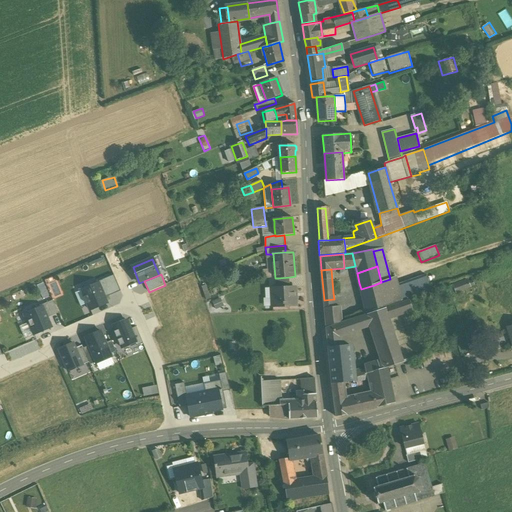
[(98,282),(98,283),(105,298),(121,291),(114,275),(98,282)]
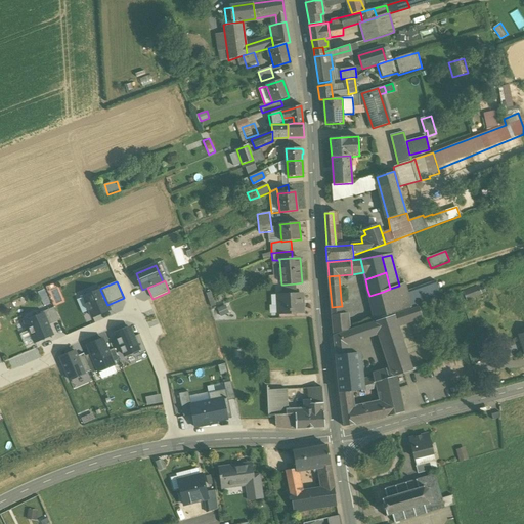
[(390,289),(383,292),(391,314),(391,316),(392,315),(419,306),(442,298),(436,281),(407,292),(406,284),(399,286),(390,289)]
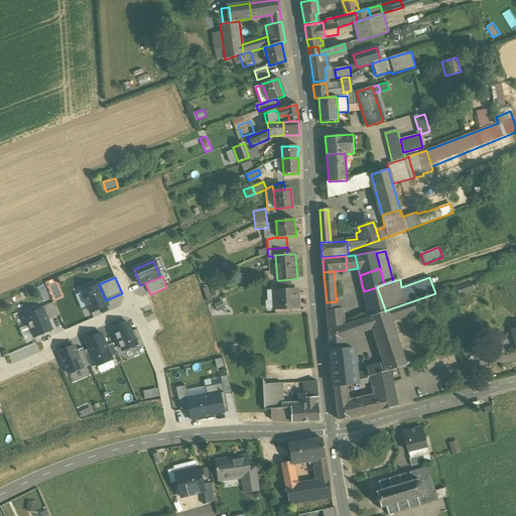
[(292,279),(280,280),(280,291),(292,290),(292,279)]
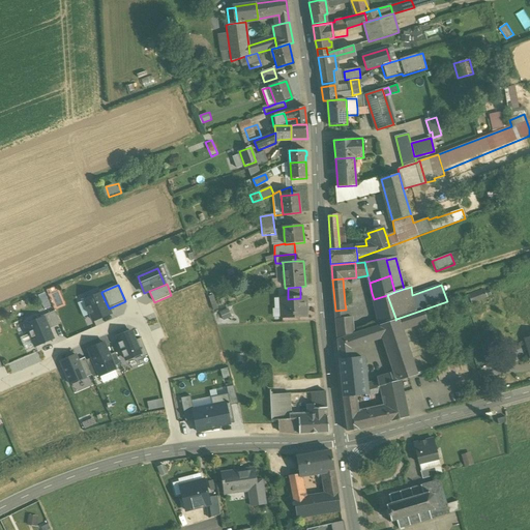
[(484,291),(469,296),(471,302),(487,297),(484,291)]
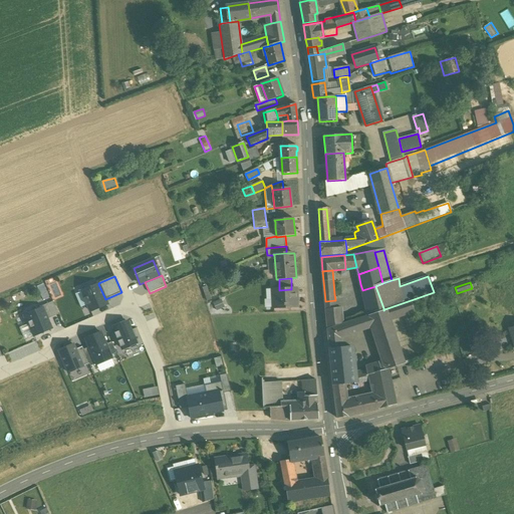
[(87,305),(90,311),(107,304),(105,299),(98,284),(82,291),(85,298),(84,298),(87,305)]
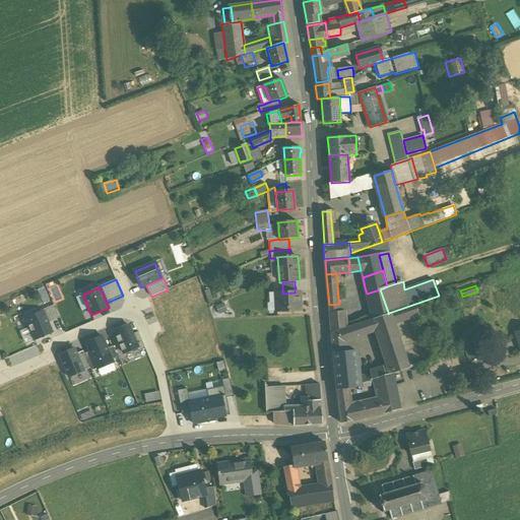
[(365,287),(338,298),(339,304),(344,302),(367,294),(365,287)]
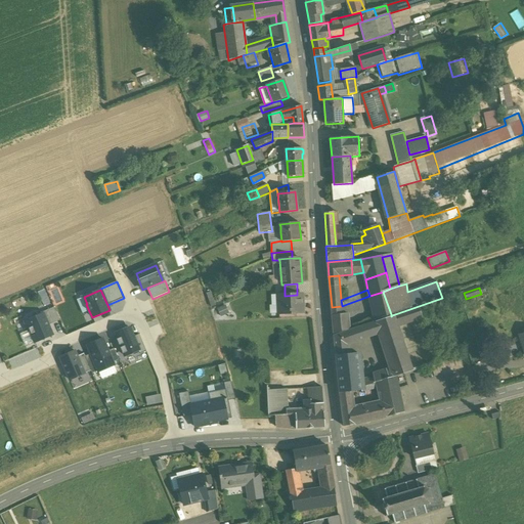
[(383,292),(369,296),(376,313),(378,319),(391,314),(383,292)]
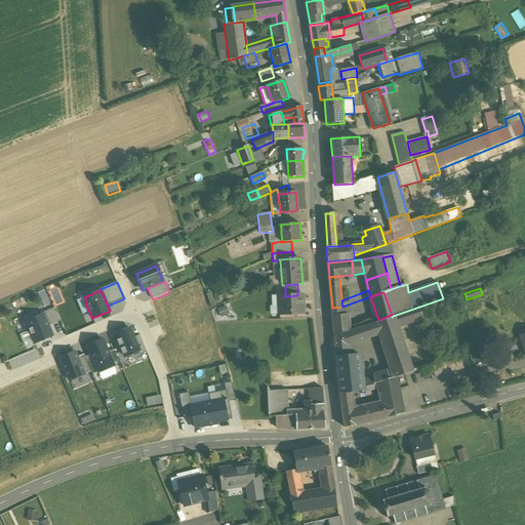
[(285,296),(284,296),(279,296),(280,314),(305,313),(304,295),(297,295),(285,296)]
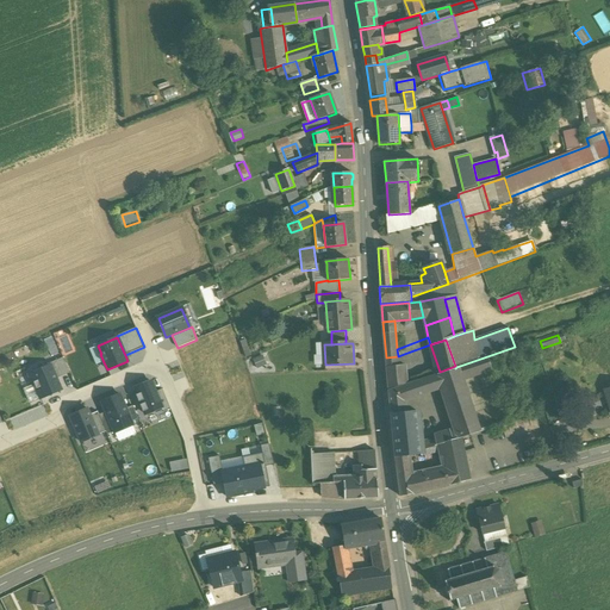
[(398,356),(386,358),(388,388),(406,383),(404,354),(398,356)]
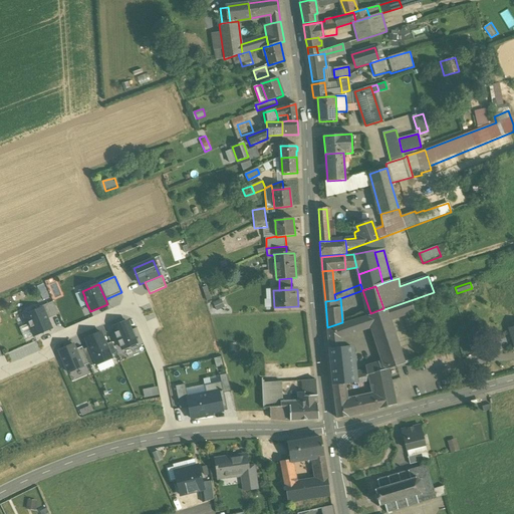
[(411,300),(384,309),(403,364),(417,360),(404,316),(415,313),(411,300)]
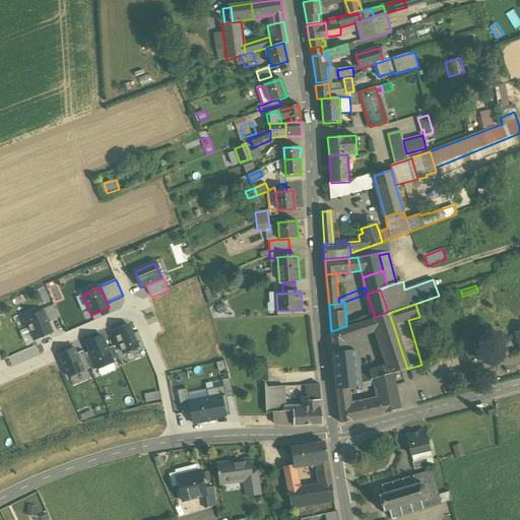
[(43,310),(44,312),(48,323),(59,319),(54,305),(43,310)]
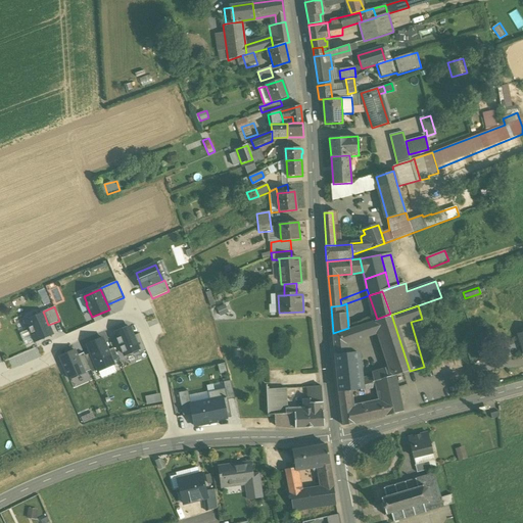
[(375,313),(368,315),(370,321),(377,319),(375,313)]
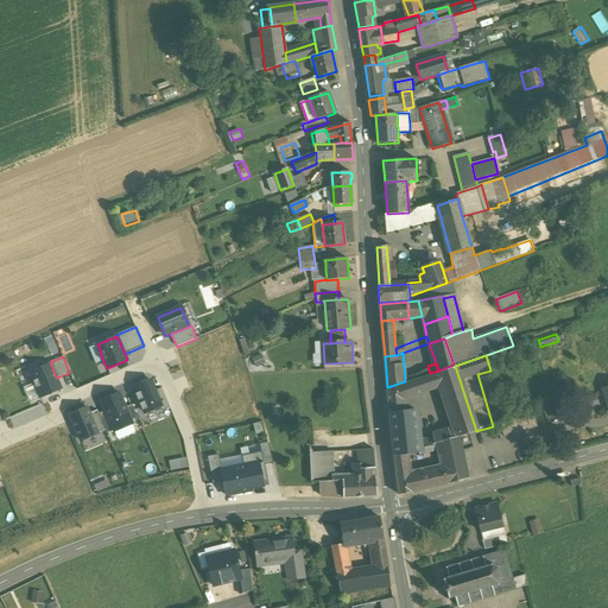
[(51,365),(29,373),(33,384),(35,384),(40,398),(61,390),(56,378),(51,365)]
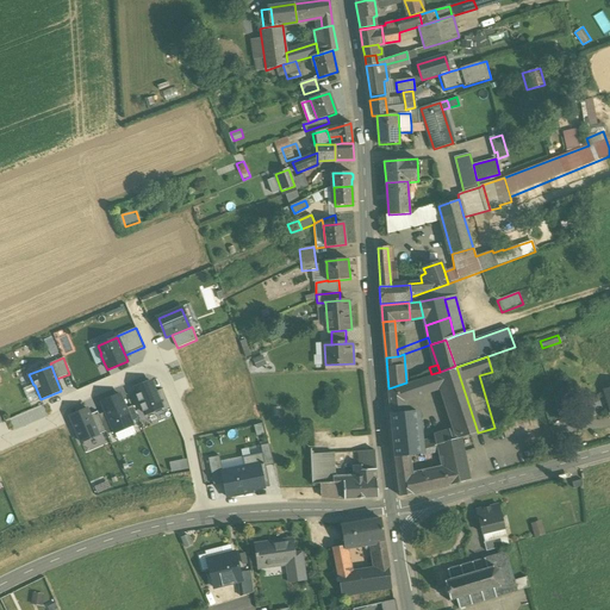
[(455,368),(436,374),(441,390),(455,429),(458,439),(460,439),(478,433),(456,367),(455,368)]
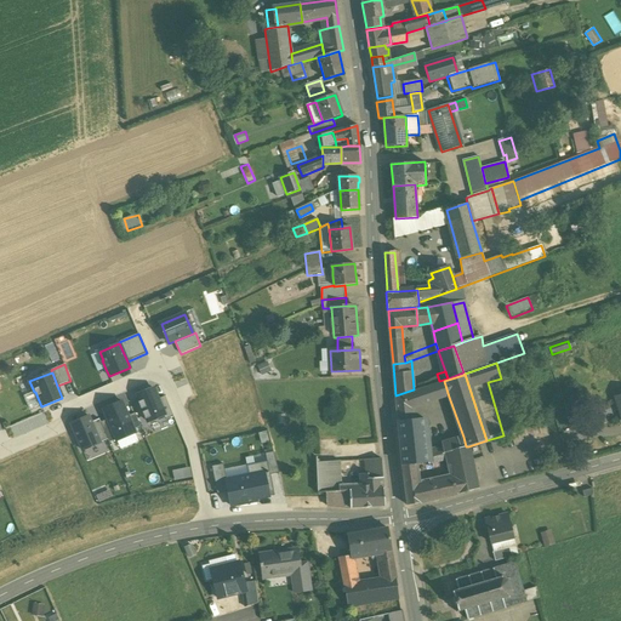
[(444,381),(394,398),(397,421),(412,420),(411,409),(449,397),(444,381)]
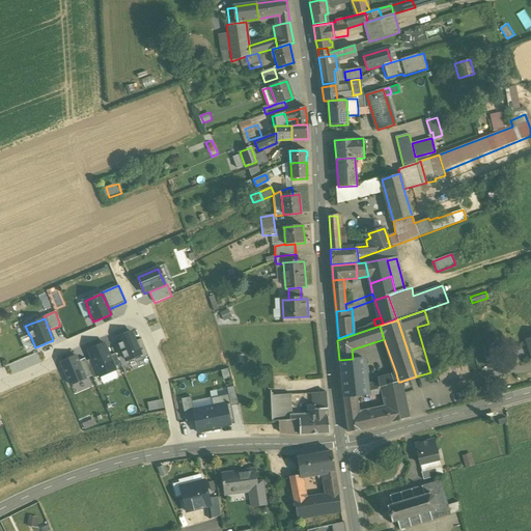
[(127,362),(141,355),(135,341),(132,332),(116,338),(127,362)]
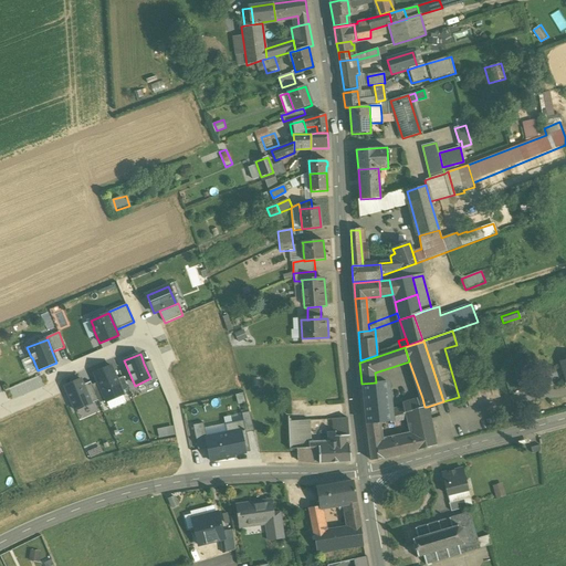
[(150,362),(144,364),(150,378),(153,383),(158,380),(150,362)]
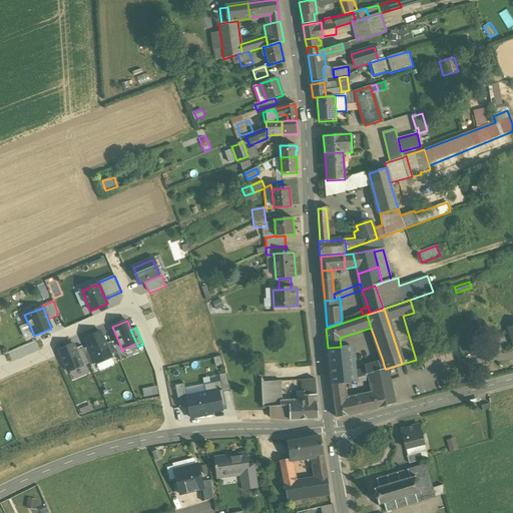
[(106,345),(101,333),(85,339),(89,348),(96,364),(96,365),(112,358),(111,356),(106,345)]
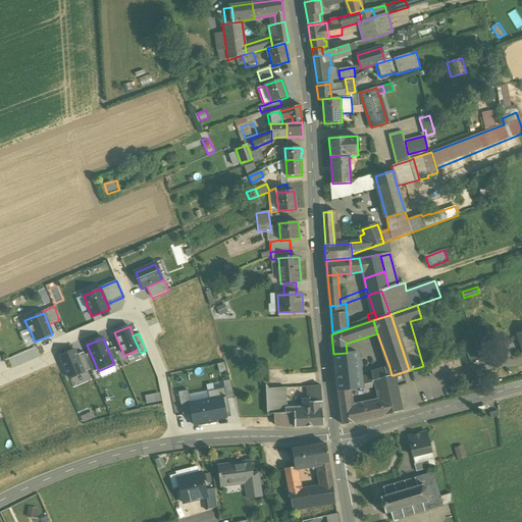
[(113,348),(108,351),(113,362),(118,359),(113,348)]
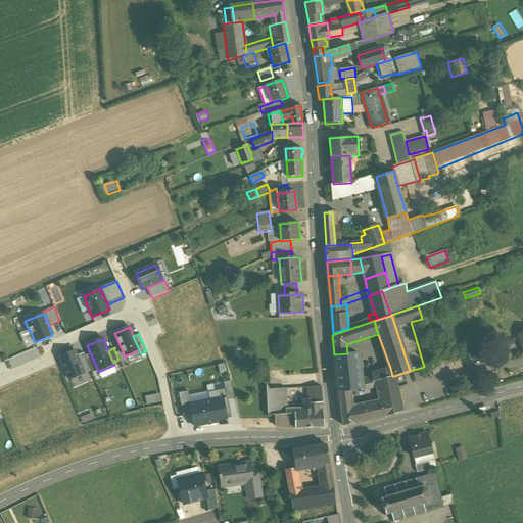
[(59,358),(69,380),(84,373),(77,357),(75,350),(59,358)]
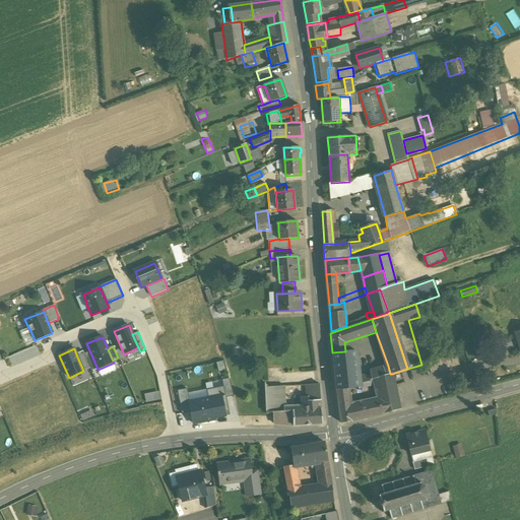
[(76,354),(83,371),(90,369),(84,354),(82,351),(76,354)]
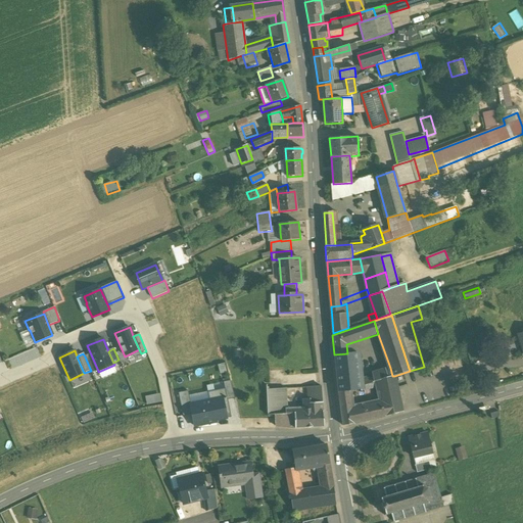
[(347,353),(334,354),(338,392),(351,391),(361,390),(360,383),(357,353),(347,353)]
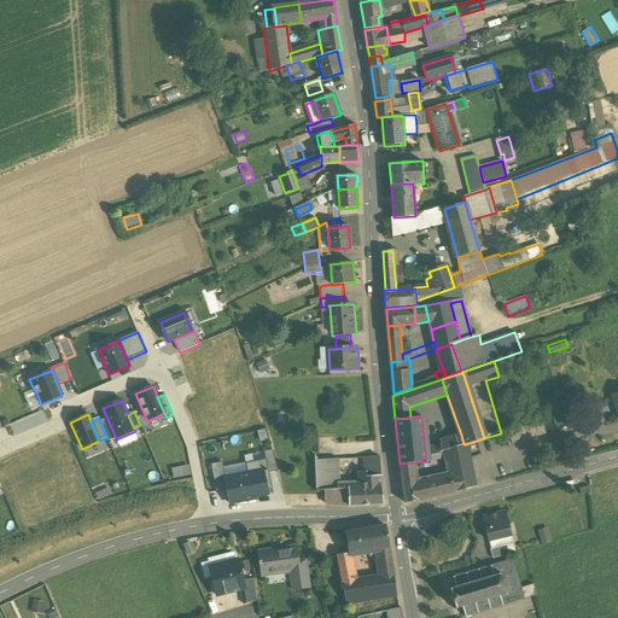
[(108,419),(100,421),(108,438),(109,441),(116,438),(108,419)]
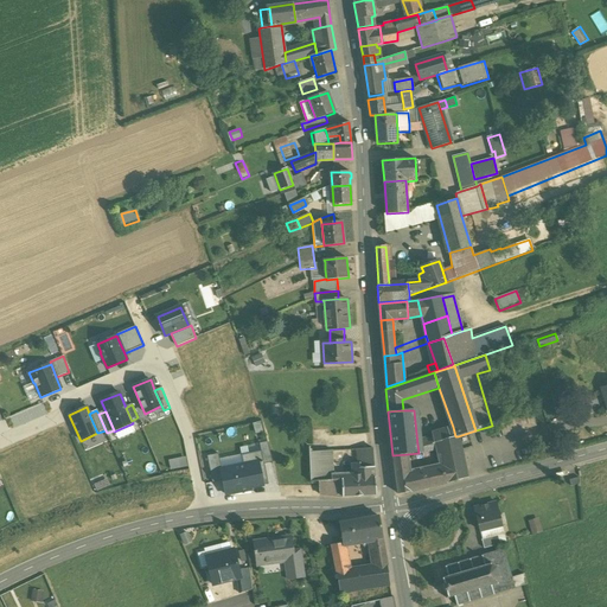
[(519,417),(499,423),(503,436),(523,430),(523,429),(519,417)]
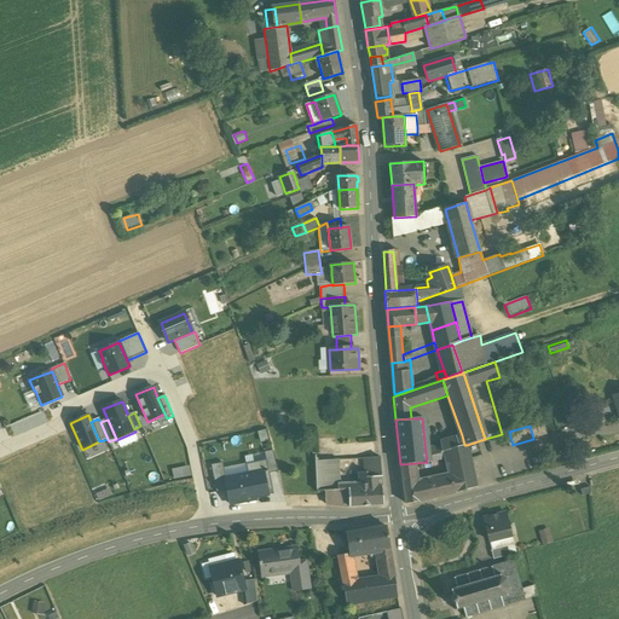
[(462,435),(439,443),(440,444),(441,450),(443,452),(446,451),(464,445),(462,435)]
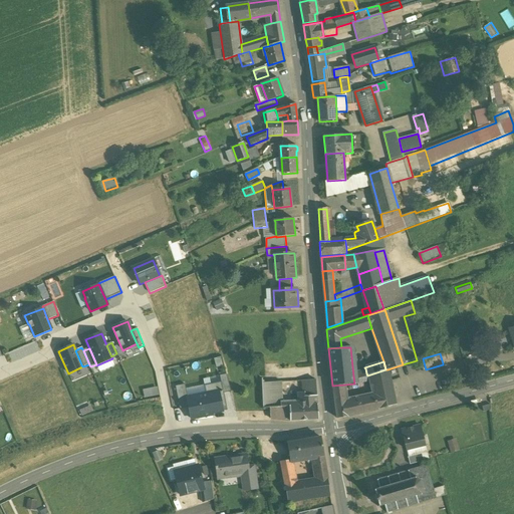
[(386,369),(370,374),(371,378),(374,396),(375,396),(378,410),(395,406),(396,406),(388,369),(386,369)]
